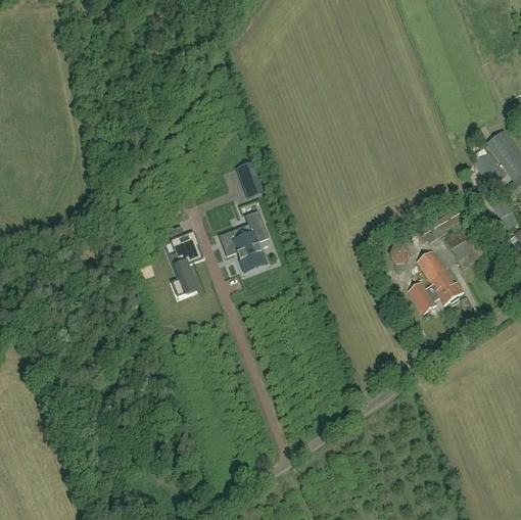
[(520,157),(503,131),(485,143),(511,179),(520,172),(520,157)]
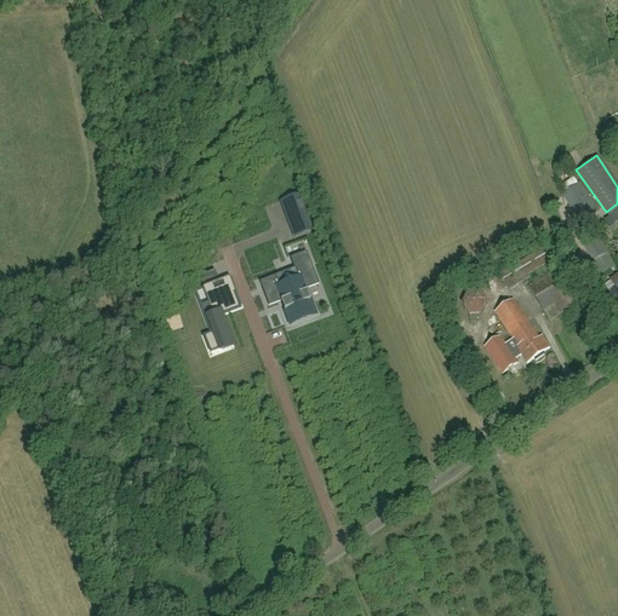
[(561,191),(568,203),(570,203),(581,219),(596,208),(578,180),(561,191)]
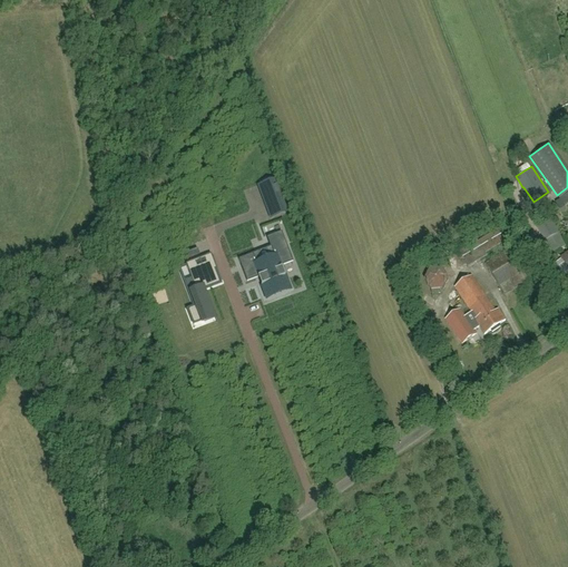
[(258,184),(264,199),(278,194),(273,178),(272,178),(258,184)]
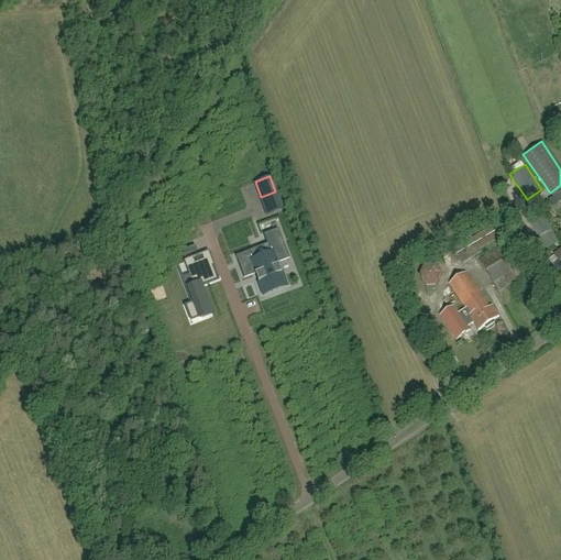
[(537,234),(549,228),(550,228),(542,215),(530,221),(537,234)]
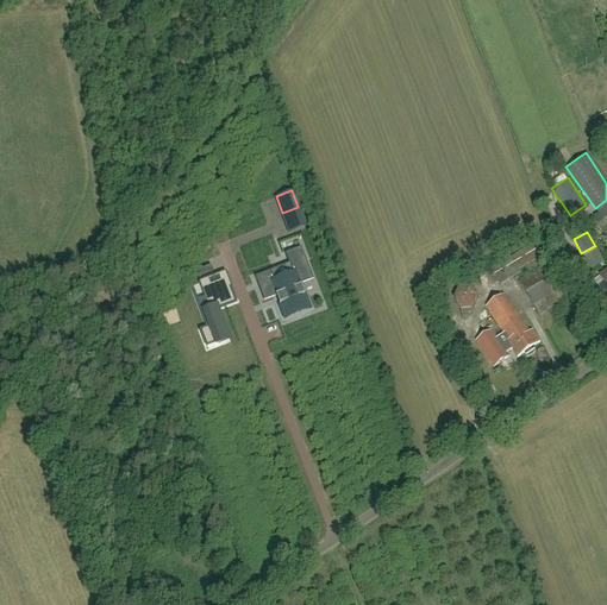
[(489,265),(499,279),(517,269),(515,266),(542,251),(534,238),(489,265)]
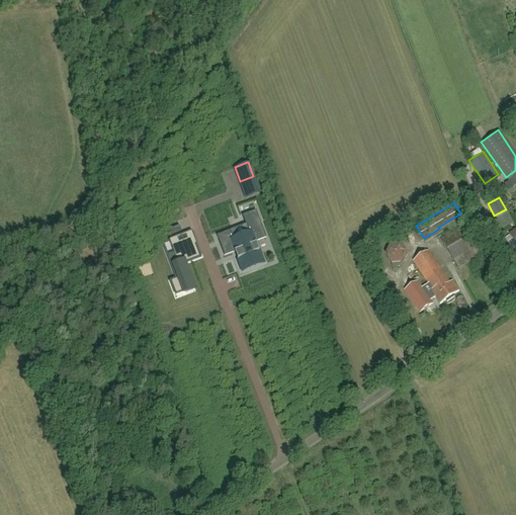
[(222,254),(234,249),(237,256),(235,257),(237,257),(241,267),(260,260),(252,240),(264,236),(263,235),(261,236),(253,212),(255,211),(253,208),(248,210),(249,212),(242,216),(248,233),(231,239),(228,231),(221,234),(220,232),(215,234),(216,237),(218,236),(224,252),(222,253),(222,254)]
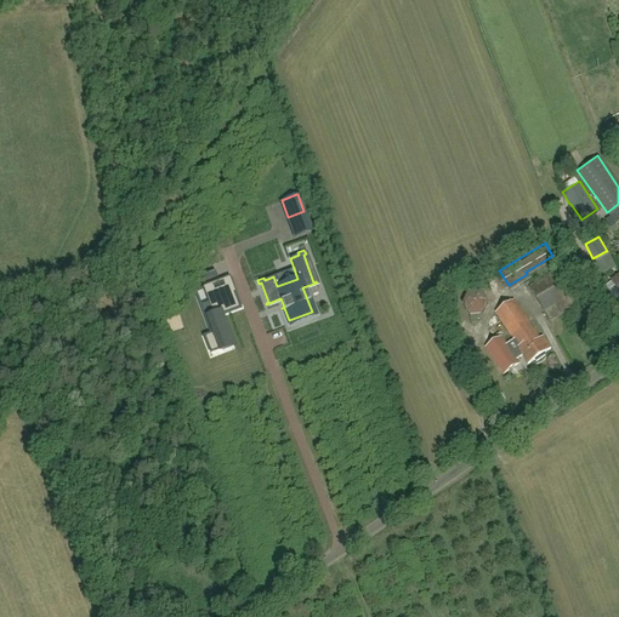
[(573,303),(552,268),(527,284),(549,319),(573,303)]
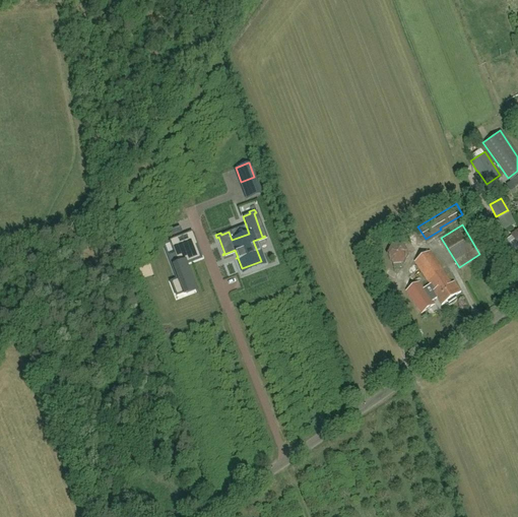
[(176,289),(195,281),(185,256),(192,254),(187,242),(195,239),(190,227),(169,236),(178,260),(175,261),(179,273),(171,277),(176,289)]
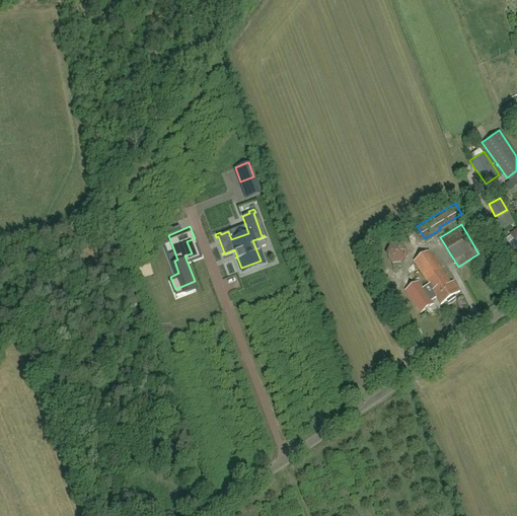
[(385,251),(390,261),(391,261),(391,265),(398,264),(398,261),(401,261),(405,250),(399,242),(389,241),(385,251)]
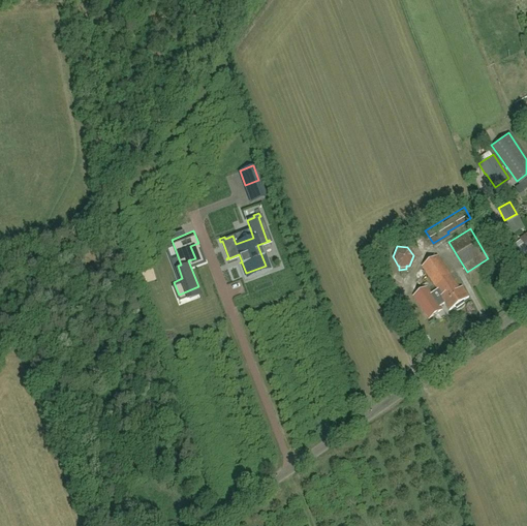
[(420,264),(435,286),(430,290),(425,284),(411,294),(427,316),(440,307),(438,304),(442,301),(447,308),(454,304),(455,305),(462,300),(461,299),(467,295),(460,284),(458,285),(435,253),(420,264)]
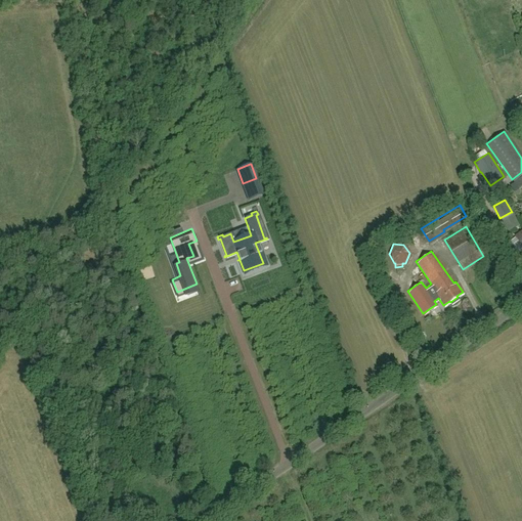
[(453,303),(442,307),(448,323),(460,319),(453,303)]
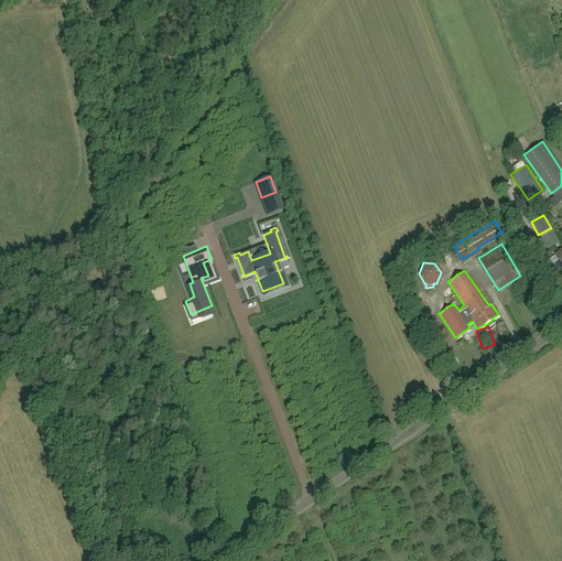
All buildings are outlined.
